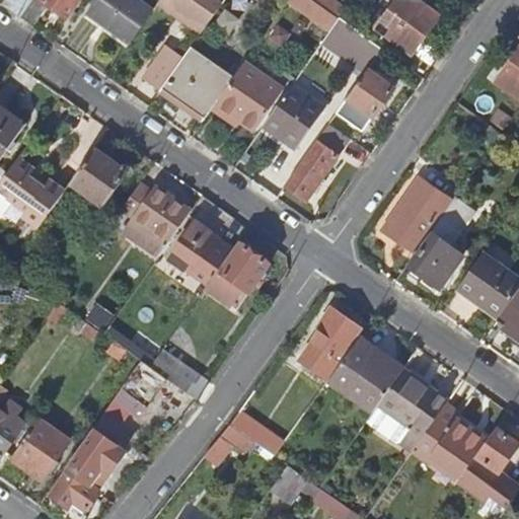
[(2,0),(1,2),(20,16),(31,0),(2,0)]
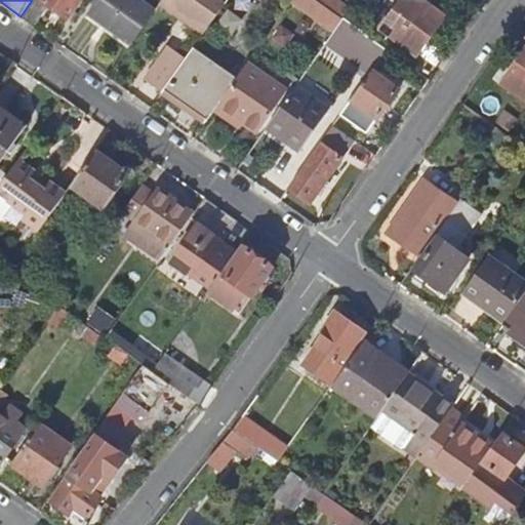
[(32,0),(21,16),(32,24),(47,3),(42,0),(32,0)]
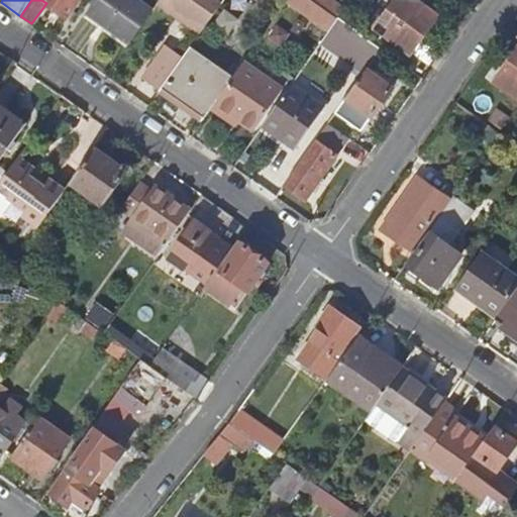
[(41,0),(46,3),(67,17),(79,0),(41,0)]
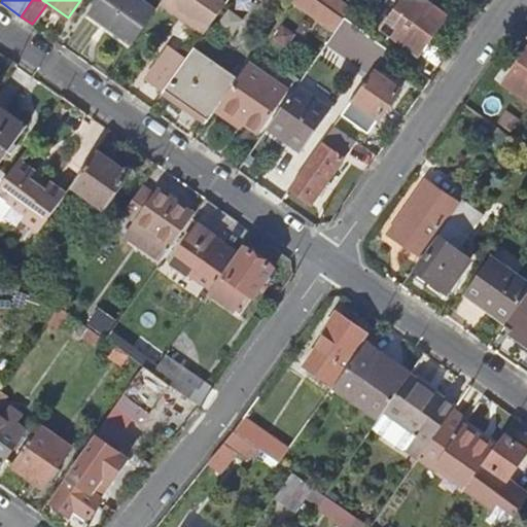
[(143,0),(98,0),(89,12),(132,43),(155,9),(143,0)]
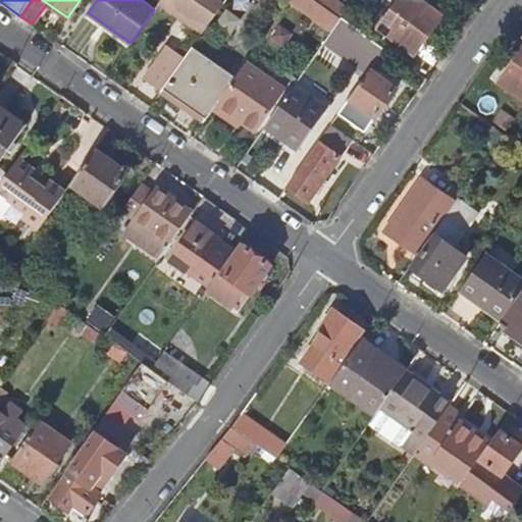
[(160,0),(159,2),(201,33),(222,3),(218,0),(160,0)]
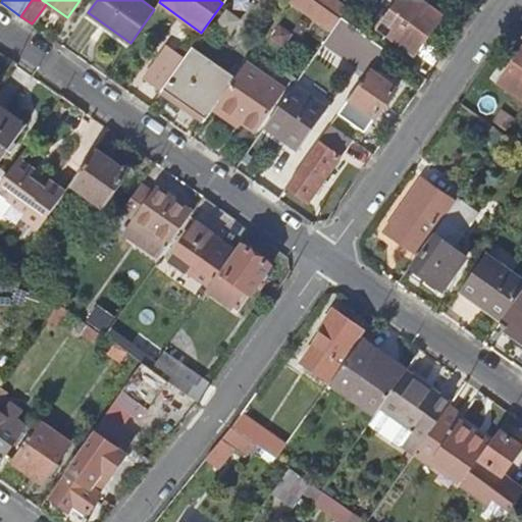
[(227,0),(214,20),(239,38),(263,3),(258,0),(227,0)]
